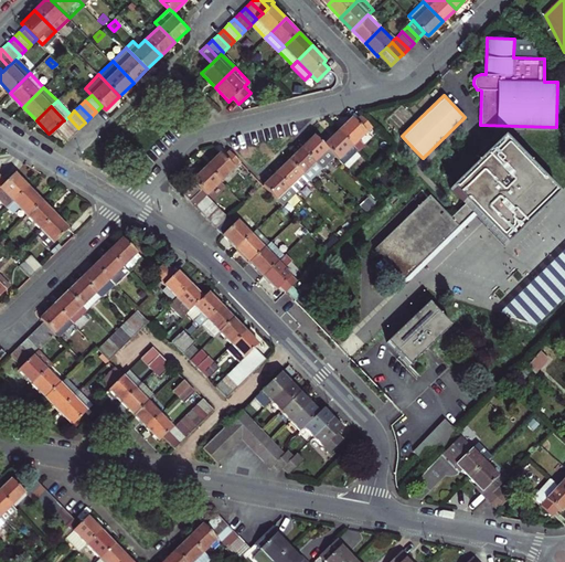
[(353,145),(359,150),(364,145),(359,138),(373,125),(361,113),(355,119),(352,116),(341,127),(338,129),(353,145)]
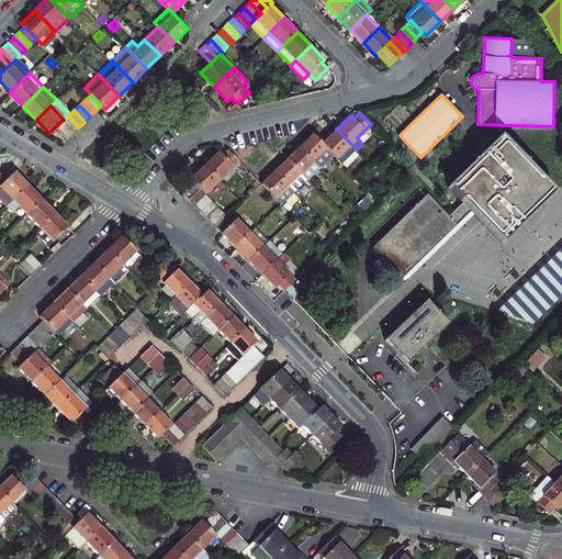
[(72,133),(78,127),(68,116),(64,120),(62,121),(72,133)]
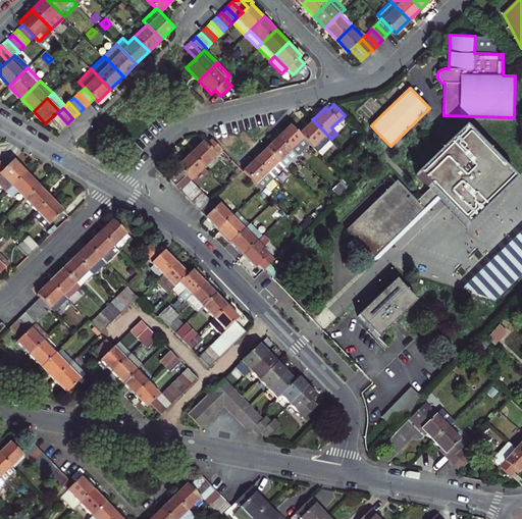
[(67,123),(57,112),(53,116),(63,127),(67,123)]
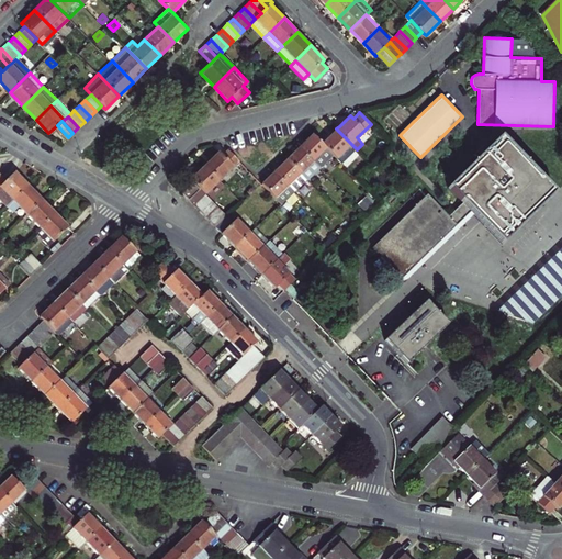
[(337,157),(351,144),(336,129),(322,142),(333,153),(337,157)]
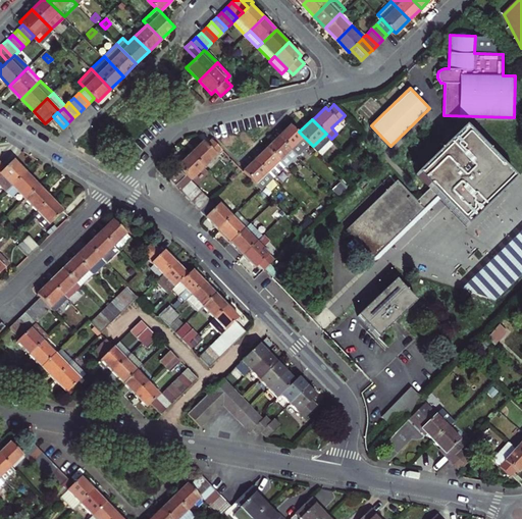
[(299,132),(291,122),(277,136),(296,154),(309,142),(299,132)]
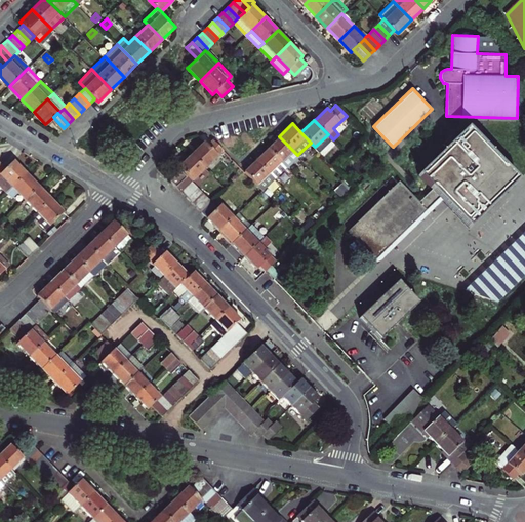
[(518,178),(468,127),(419,173),(432,186),(445,200),(470,225),(518,178)]
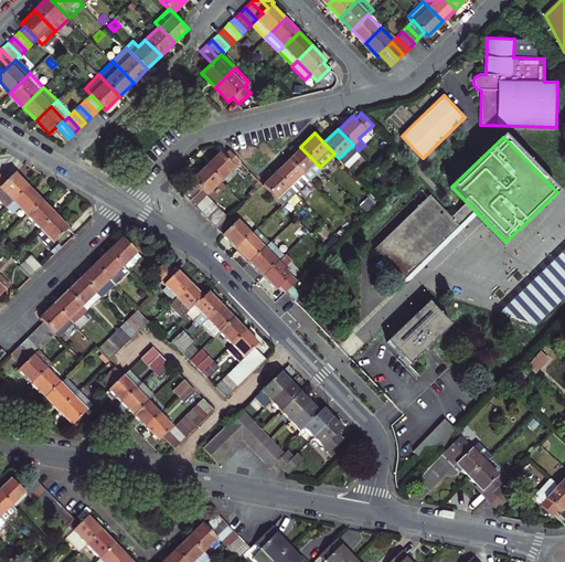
[(339,158),(344,163),(359,150),(353,145),(339,158)]
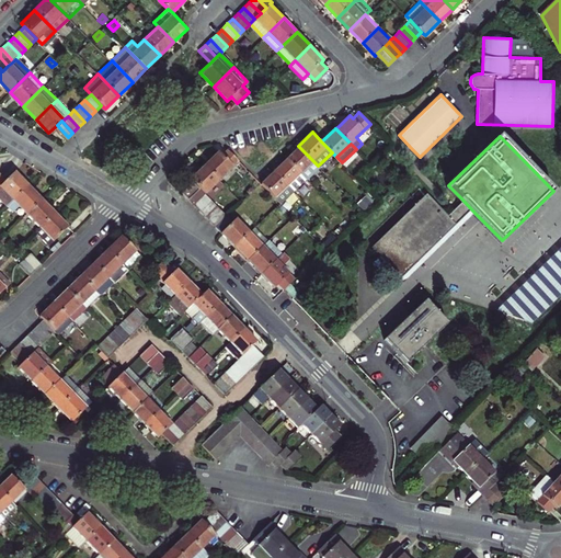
[(306,178),(318,166),(298,146),(286,158),(300,172),(306,178)]
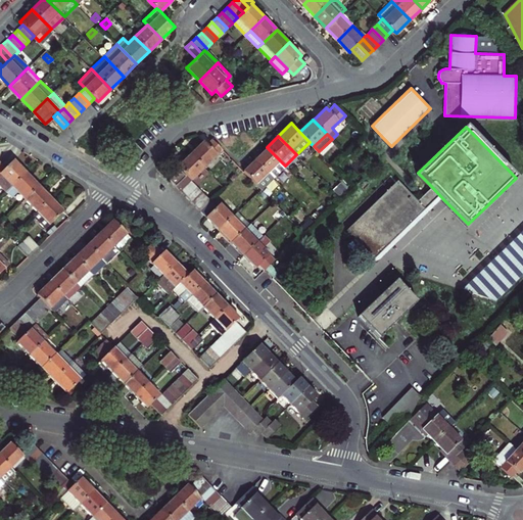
[(206,143),(204,140),(190,153),(203,168),(224,148),(212,137),(206,143)]
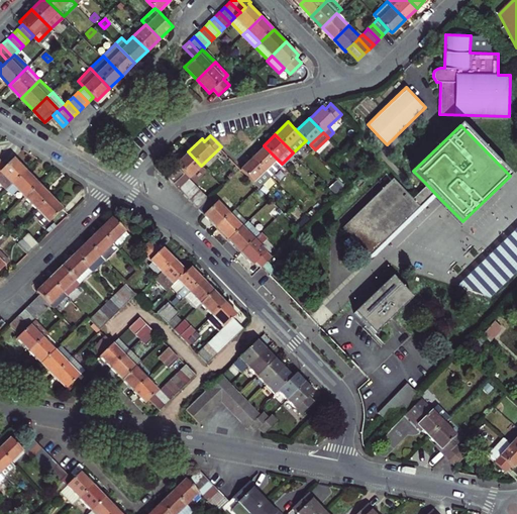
[(282,164),(277,159),(264,145),(251,157),(265,170),(270,175),(282,164)]
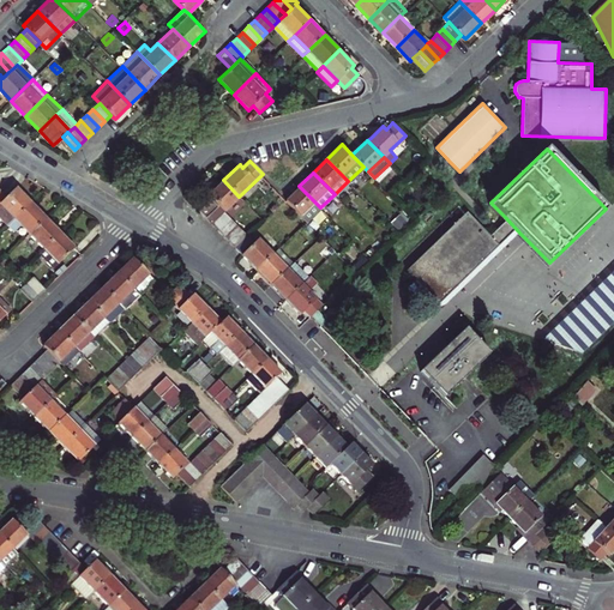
[(209,194),(211,197),(218,205),(224,211),(239,197),(223,180),(209,194)]
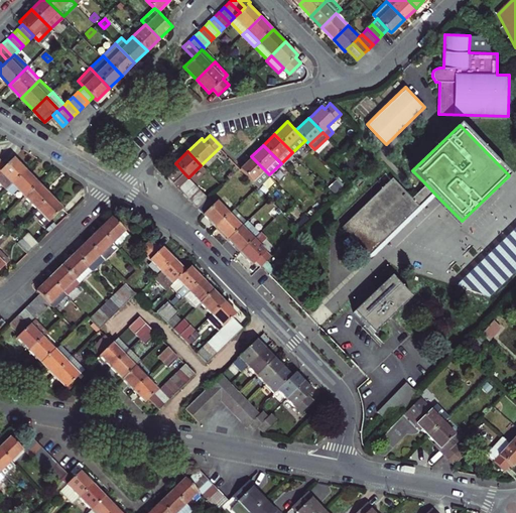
[(0,181),(3,185),(24,165),(14,155),(5,163),(0,157),(0,181)]
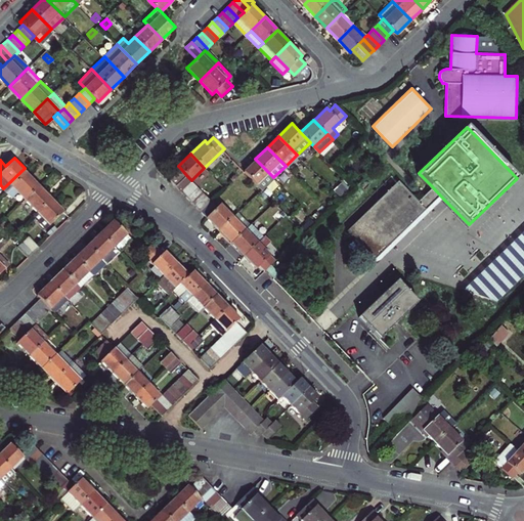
[(268,172),(255,159),(244,170),(257,183),(268,172)]
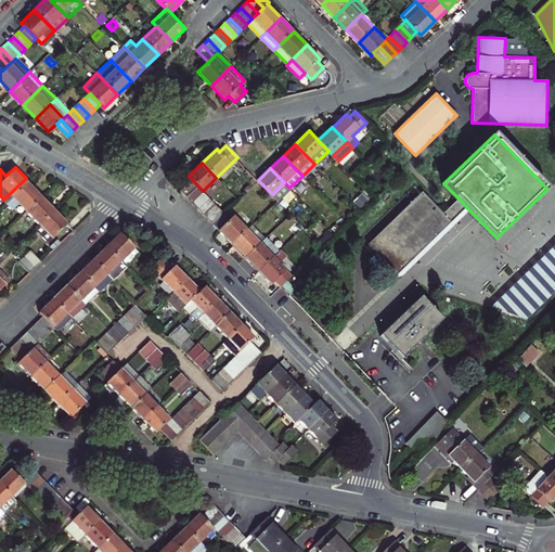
[(20,209),(24,205),(38,191),(26,178),(3,200),(13,208),(15,206),(20,209)]
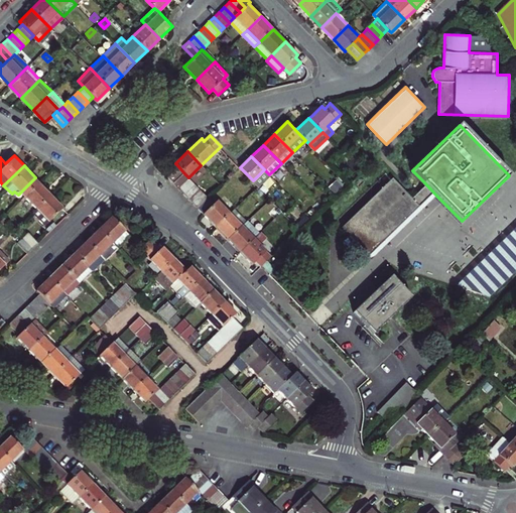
[(166,176),(172,182),(183,172),(177,165),(166,176)]
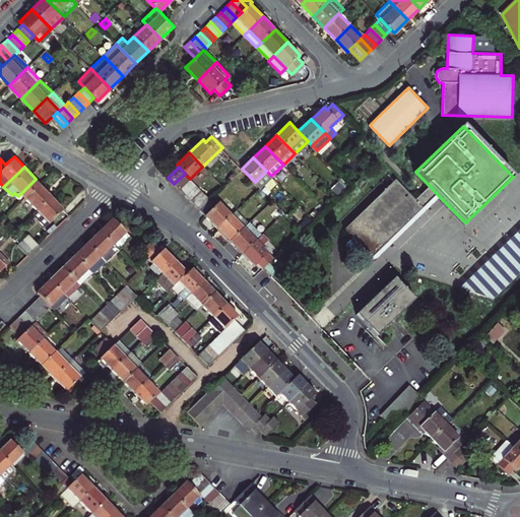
[(260,187),(271,176),(266,171),(255,182),(259,187),(260,187)]
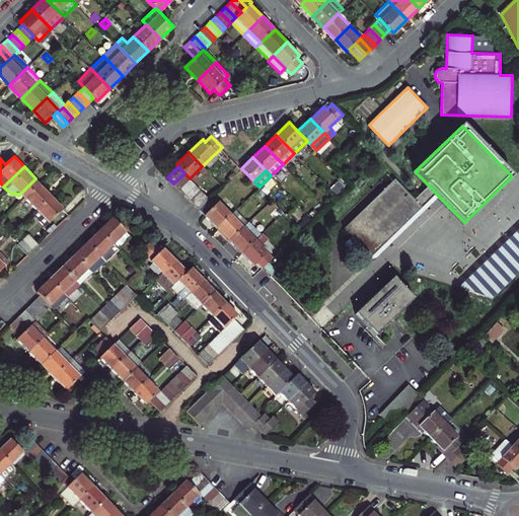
[(173,183),(179,189),(190,178),(184,173),(173,183)]
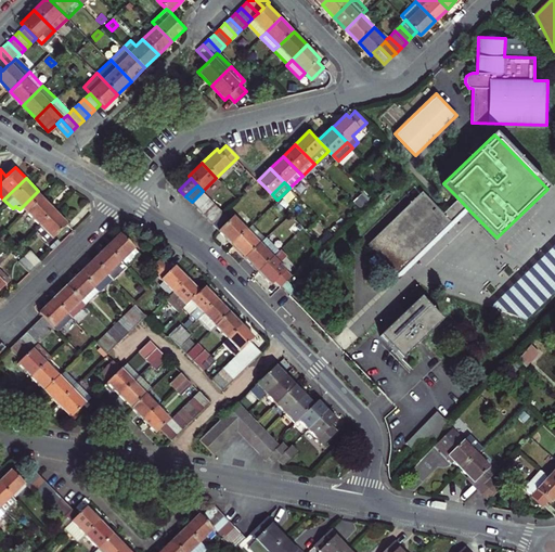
[(24,205),(37,218),(52,204),(38,191),(24,205)]
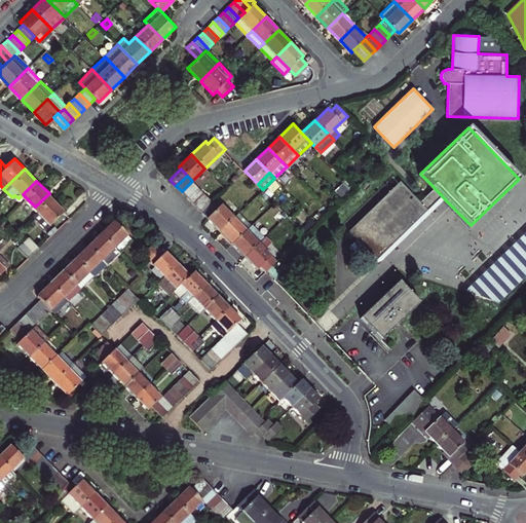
[(182,191),(187,196),(197,186),(192,181),(182,191)]
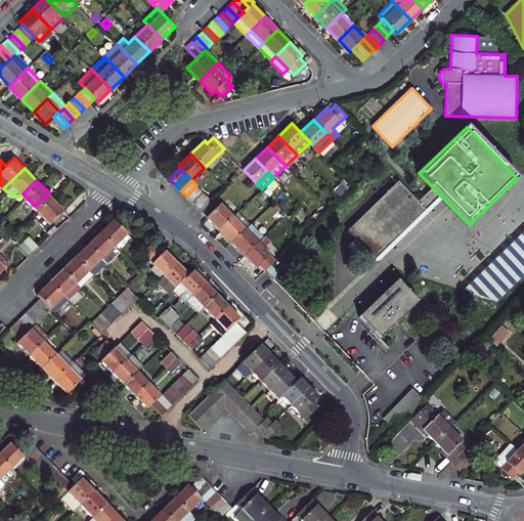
[(350,187),(343,180),(334,188),(341,196),(350,187)]
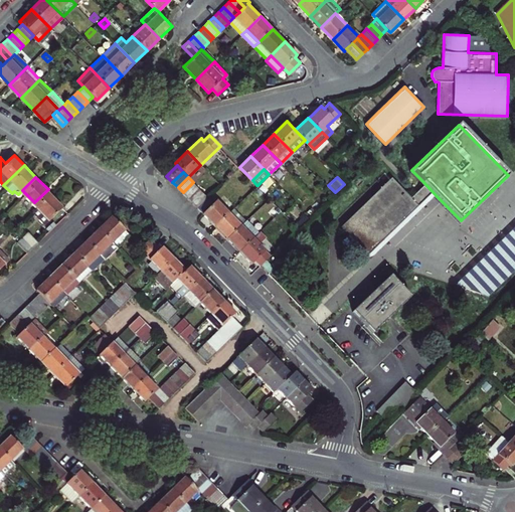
[(392,178),(376,193),(398,218),(415,202),(409,195),(392,178)]
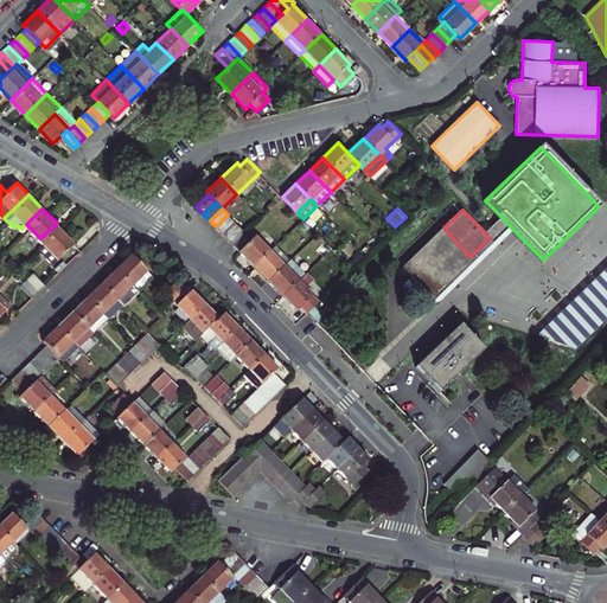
[(222,232),(234,220),(228,215),(216,226),(222,232)]
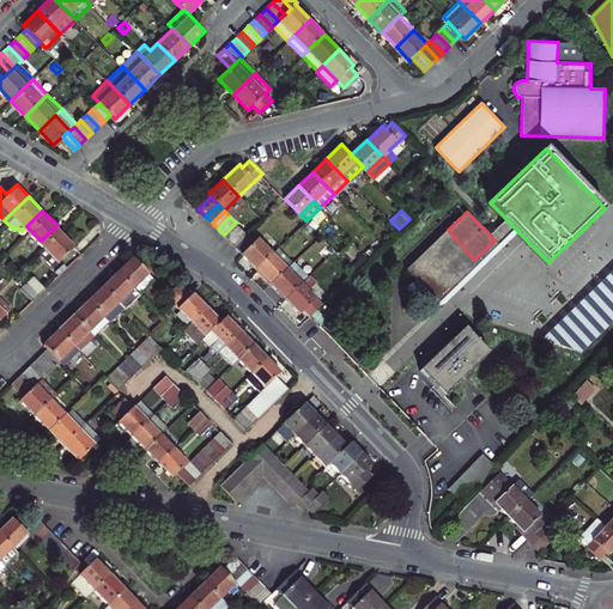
[(504,217),(487,232),(495,241),(474,260),(435,297),(414,275),(405,285),(434,315),(520,233),(504,217)]
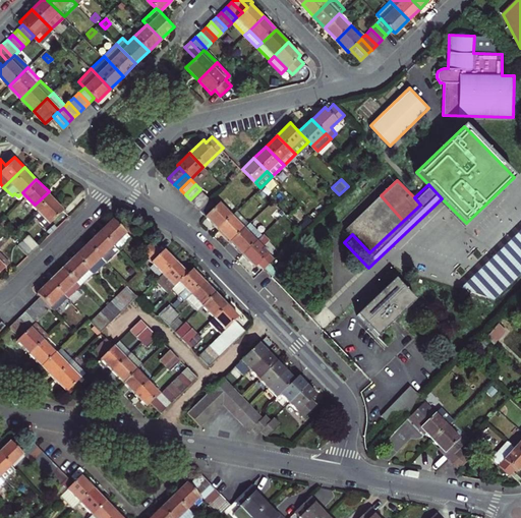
[(190,199),(195,205),(206,194),(200,189),(190,199)]
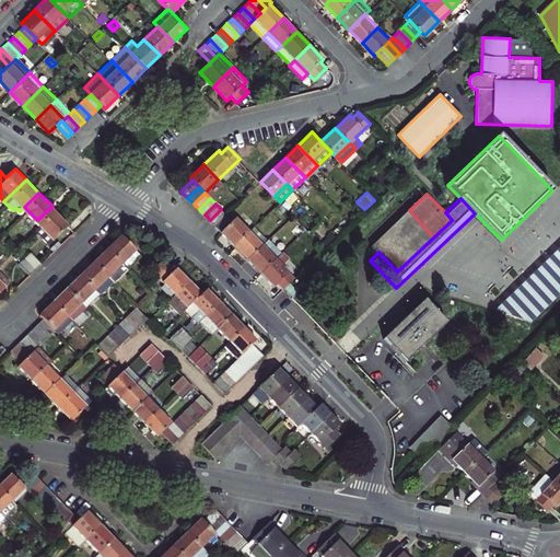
[(53,206),(37,220),(32,227),(49,243),(69,223),(53,206)]
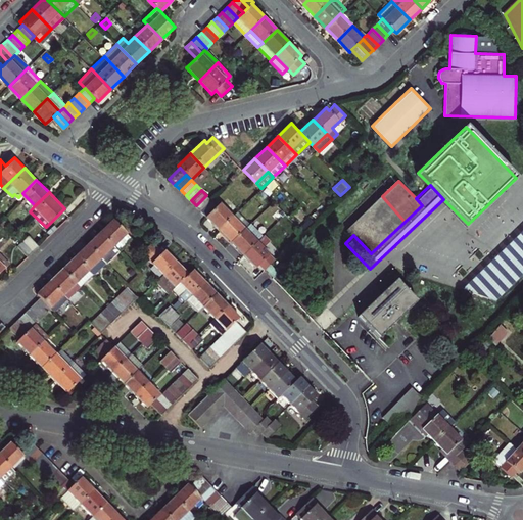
[(200,210),(211,200),(206,195),(196,205),(200,210)]
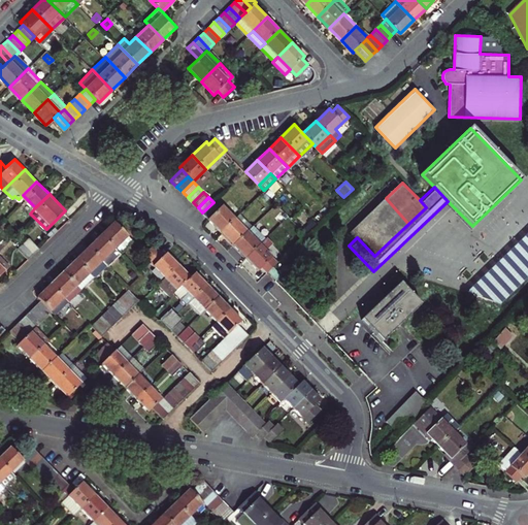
[(357,237),(374,256),(408,224),(386,198),(351,231),(357,237)]
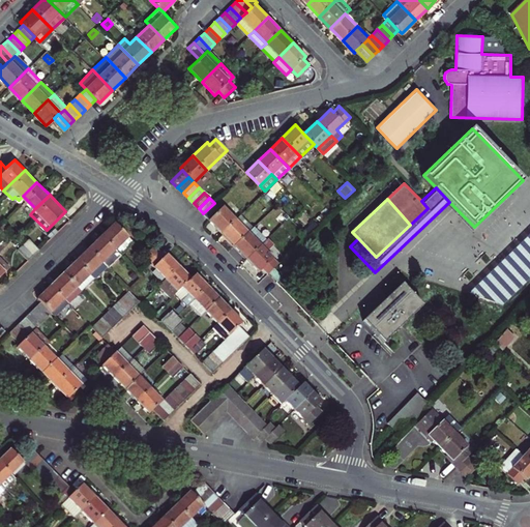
[(214,203),(203,213),(209,220),(219,208),(214,203)]
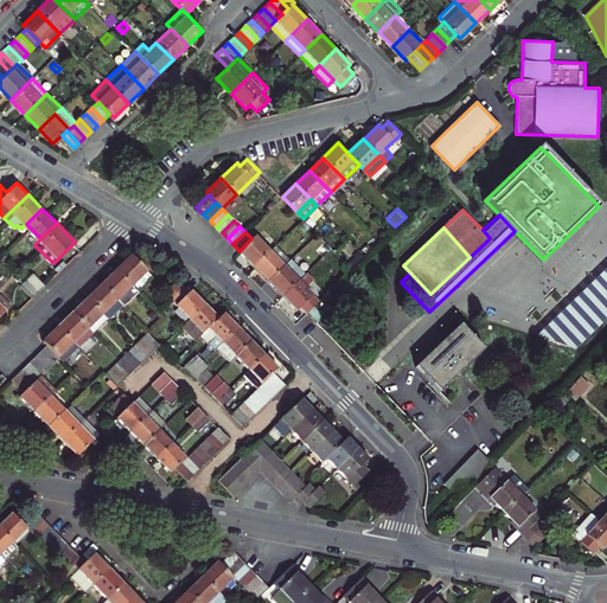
[(240,251),(254,265),(272,248),(257,233),(251,238),(240,251)]
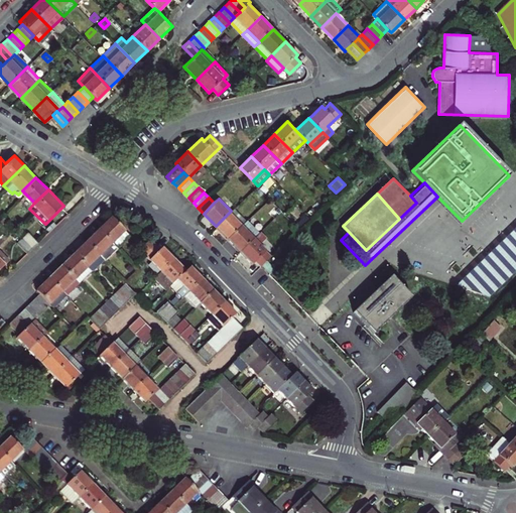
[(249,218),(237,206),(231,211),(216,226),(228,238),(249,218)]
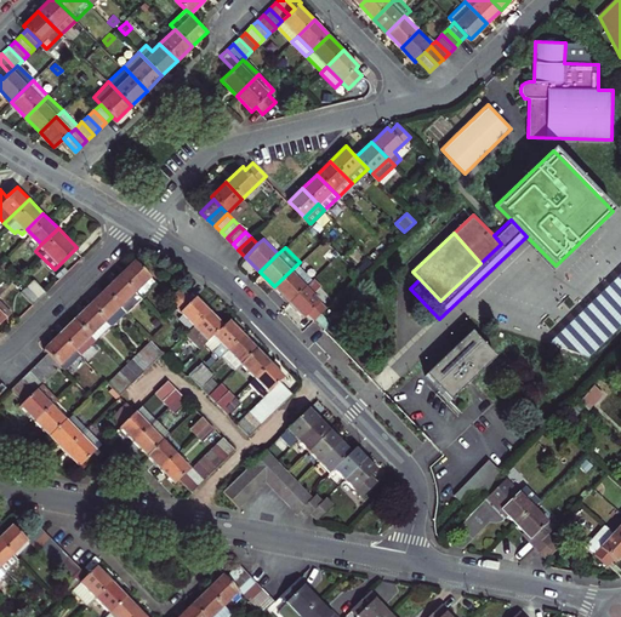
[(157,284),(134,261),(119,275),(142,298),(157,284)]
